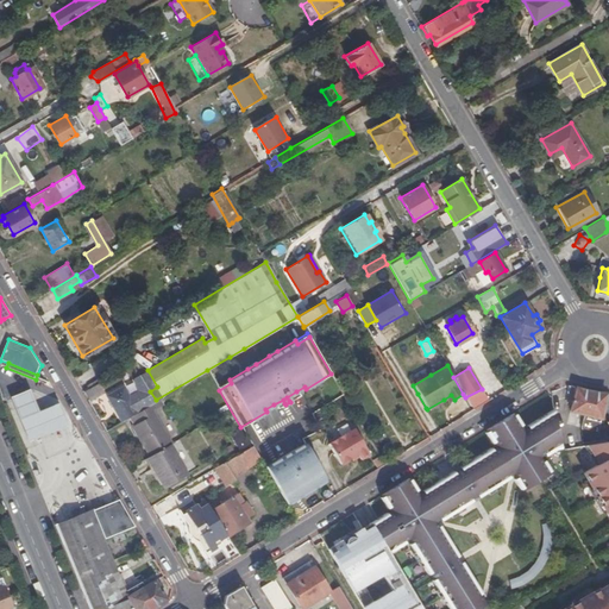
[(230,380),(218,387),(219,390),(231,383),(230,380)]
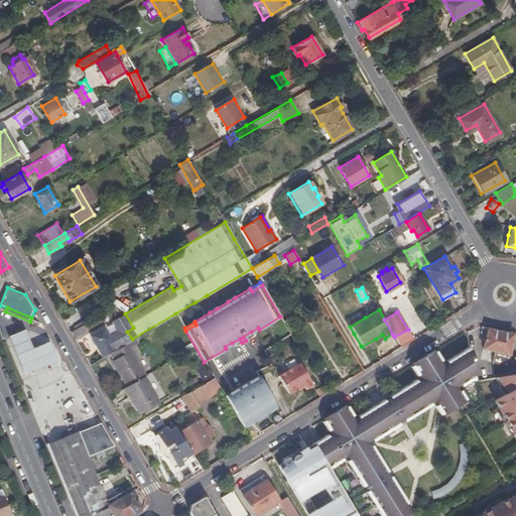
[(83,325),(72,332),(76,338),(87,332),(83,325)]
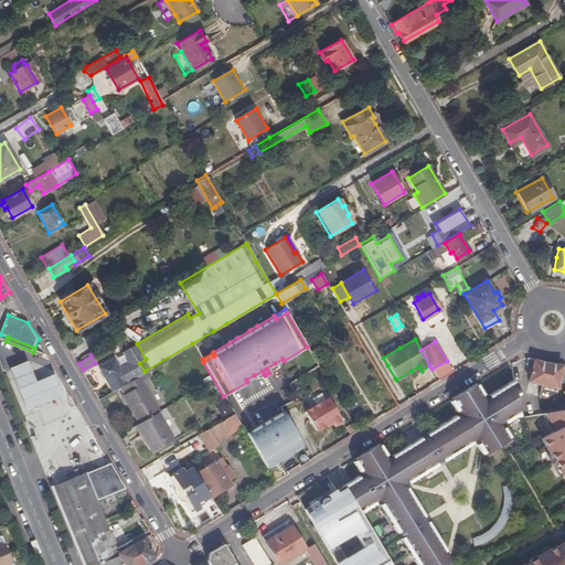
[(113,391),(123,384),(138,375),(145,371),(139,363),(124,373),(115,358),(98,366),(113,391)]
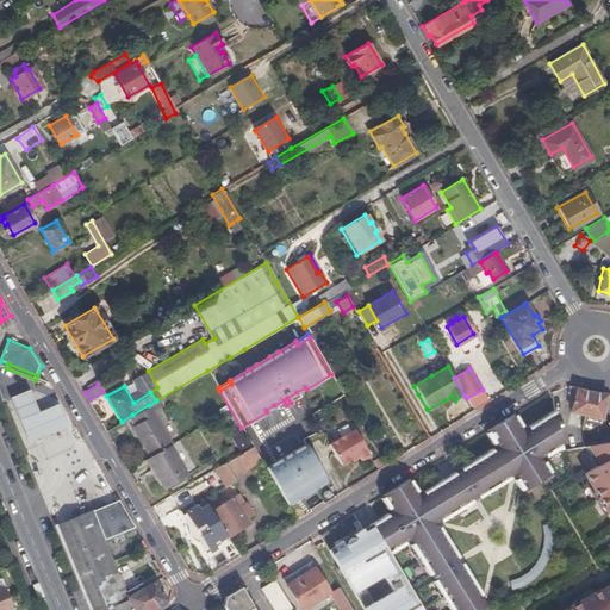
[(595,391),(576,386),(571,411),(587,415),(586,418),(599,422),(602,410),(608,411),(609,415),(609,424),(609,425),(609,427),(609,396),(609,393),(595,391)]
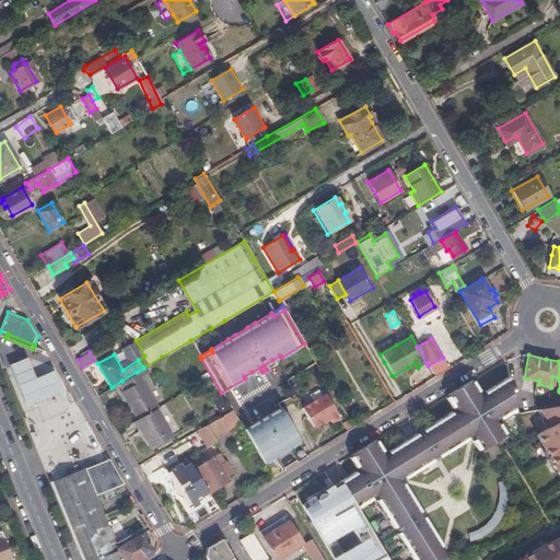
[(443,358),(428,365),(434,376),(447,368),(448,368),(443,358)]
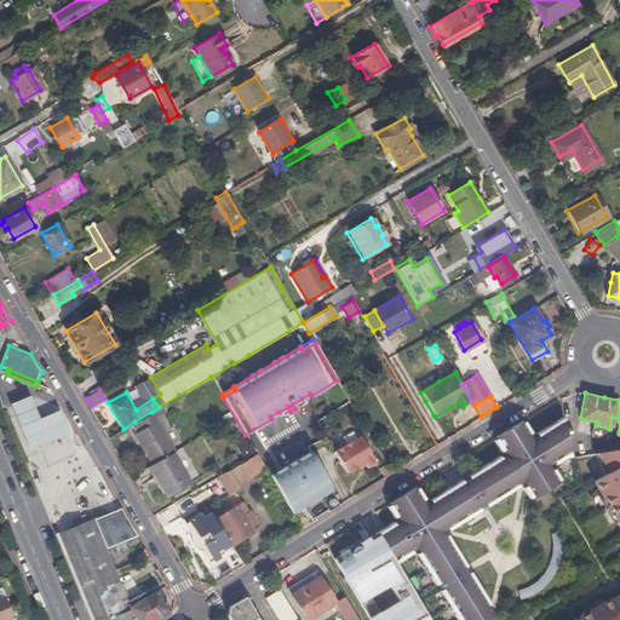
[(35,420),(26,399),(10,406),(30,452),(69,435),(59,412),(36,422),(35,420)]
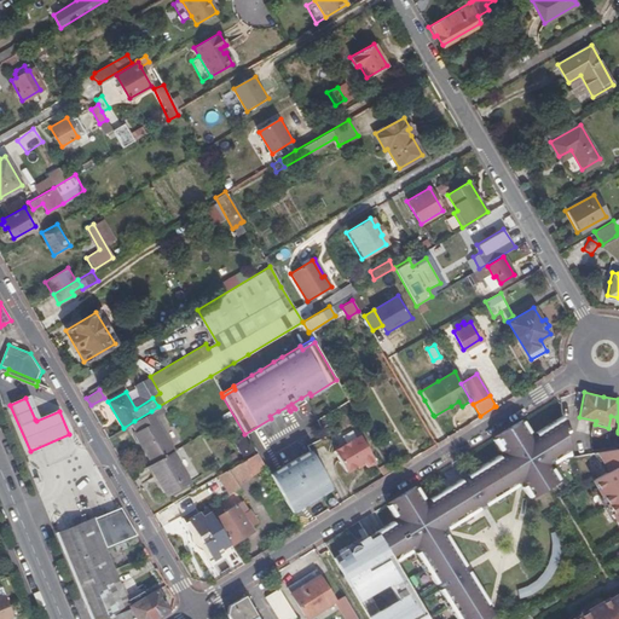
[(151,411),(134,421),(139,429),(133,433),(150,463),(174,450),(151,411)]
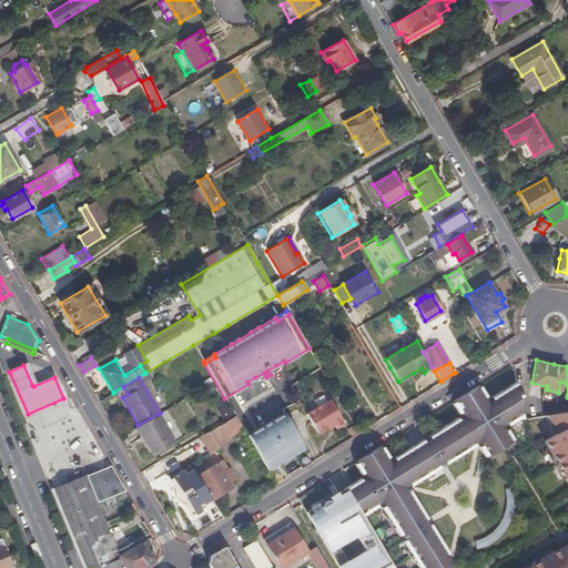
[(484,459),(485,460),(511,444),(510,443),(513,442),(506,432),(505,433),(503,429),(505,427),(503,424),(511,425),(511,426),(520,422),(511,378),(489,396),(490,397),(487,399),(485,396),(486,395),(479,384),(478,385),(477,384),(452,399),(453,402),(452,403),(457,413),(459,412),(462,415),(457,417),(457,416),(397,454),(398,455),(394,457),(392,454),(393,453),(387,443),(385,444),(385,442),(358,458),(359,459),(358,460),(365,470),(366,469),(368,474),(361,479),(359,478),(344,487),(361,516),(377,506),(376,505),(381,503),(383,506),(382,507),(397,534),(399,533),(403,538),(401,539),(417,567),(449,567),(454,565),(447,555),(448,554),(435,534),(434,535),(424,518),(425,517),(408,488),(407,489),(405,485),(409,486),(411,487),(473,448),(473,447),(476,445),(478,449),(477,449),(483,460),(484,459)]
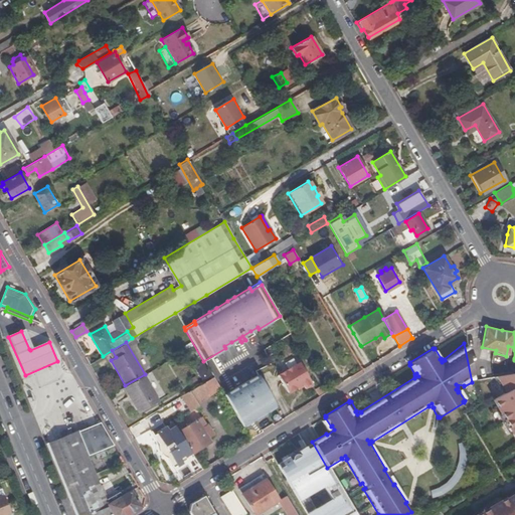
[(288,391),(296,386),(302,382),(303,385),(305,388),(313,383),(300,361),(282,371),(279,374),(288,391)]
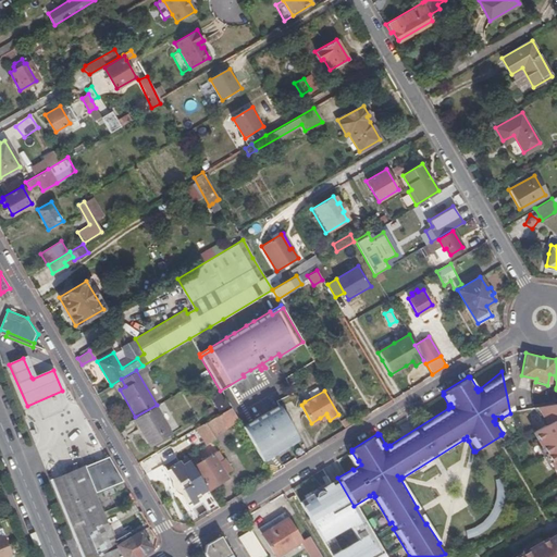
[(205,422),(230,407),(230,406),(226,400),(198,417),(202,423),(205,422)]
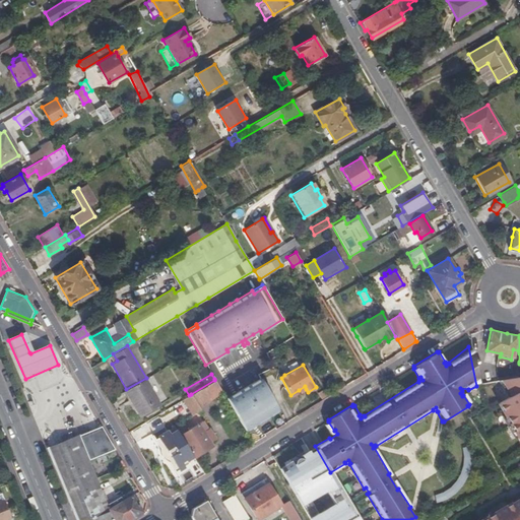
[(519,519),(519,375),(499,383),(508,398),(505,400),(495,406),(502,418),(513,437),(515,440),(519,447),(519,499),(510,506),(509,505),(497,512),(484,519),(481,519),(519,519)]
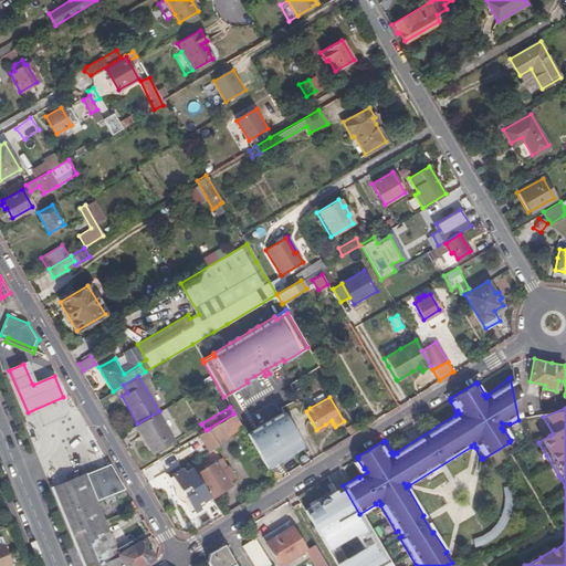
[(301,446),(284,411),(245,433),(266,469),(301,446)]
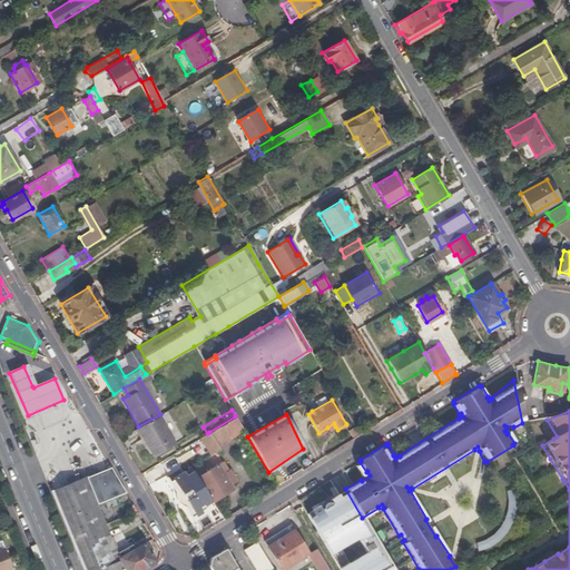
[(174,444),(158,416),(135,431),(150,458),(174,444)]
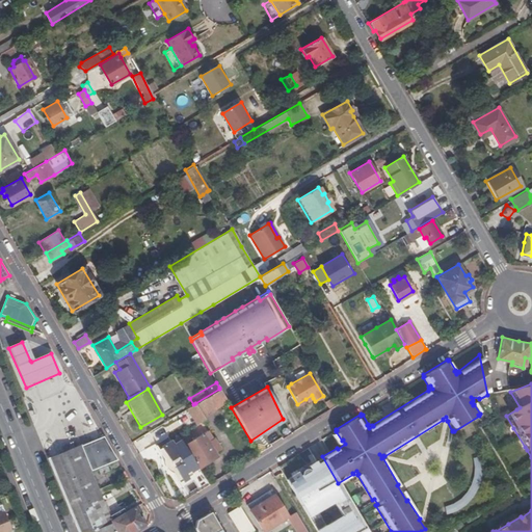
[(202,413),(225,398),(219,389),(195,403),(202,413)]
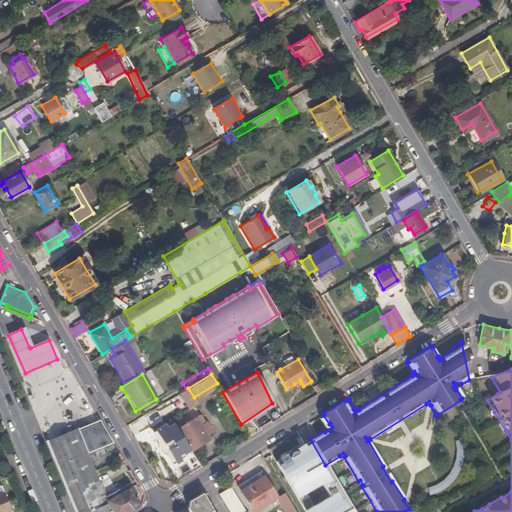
[(491,377),(488,378),(497,394),(500,392),(491,377)]
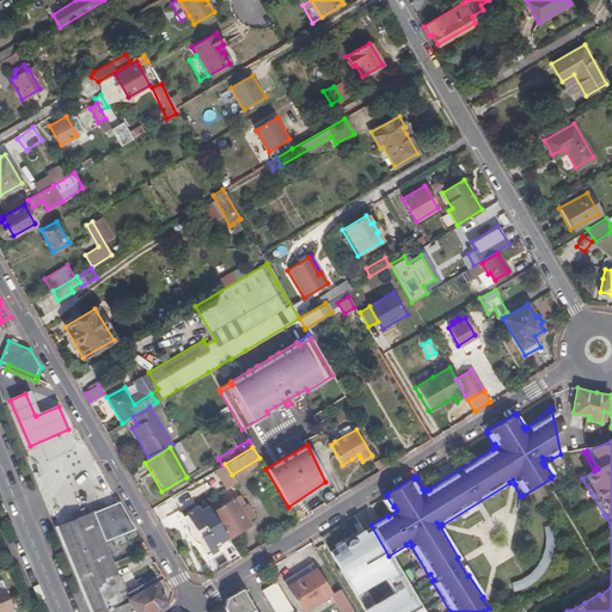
[(604,514),(591,493),(587,494),(603,520),(606,518),(604,514)]
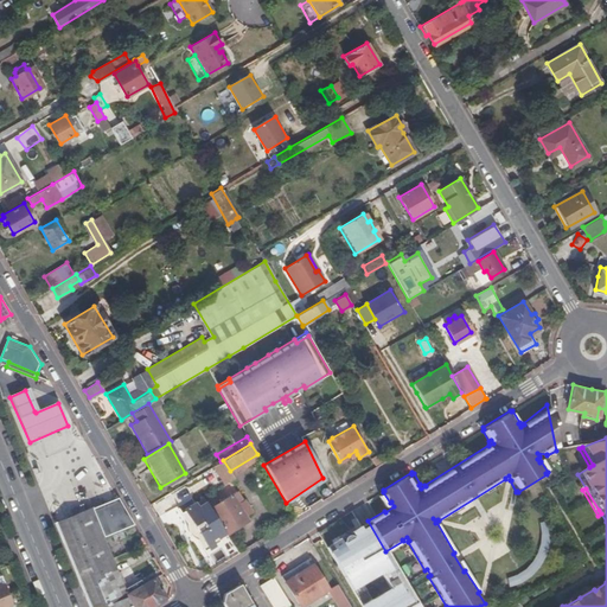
[(238,504),(242,502),(237,492),(210,509),(224,532),(247,519),(241,511),(238,504)]
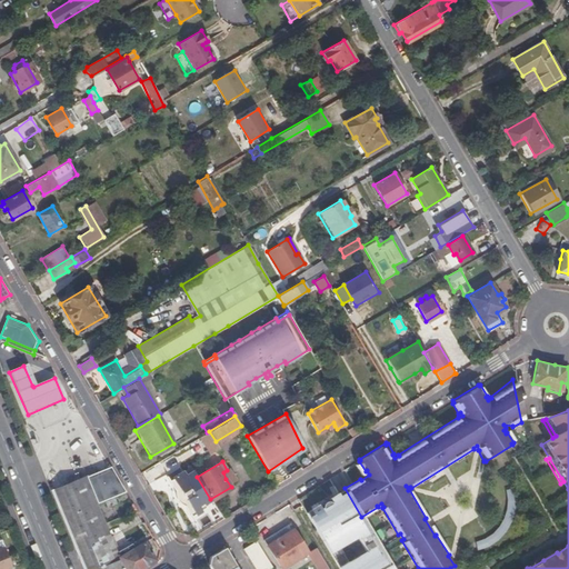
[(100,501),(123,488),(109,463),(87,476),(100,501)]
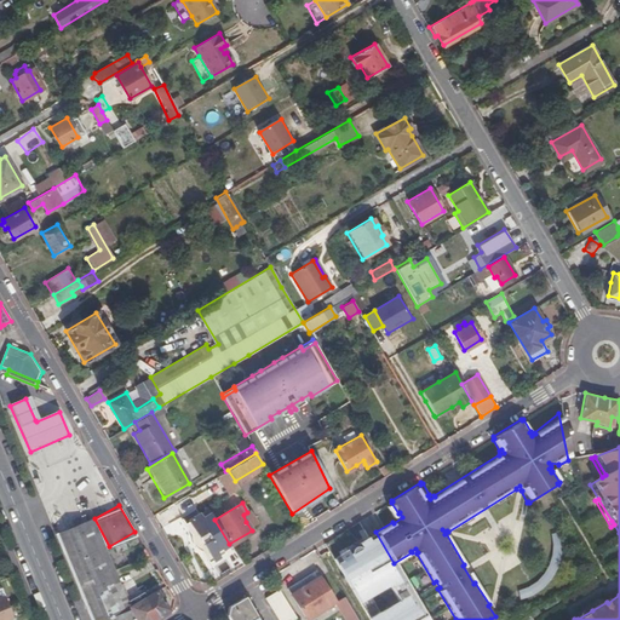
[(248,511),(247,512),(244,515),(246,522),(253,518),(248,511)]
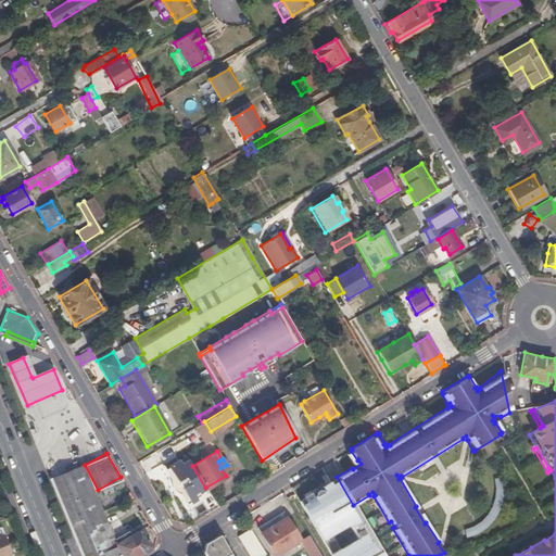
[(65,465),(68,472),(80,467),(77,459),(65,465)]
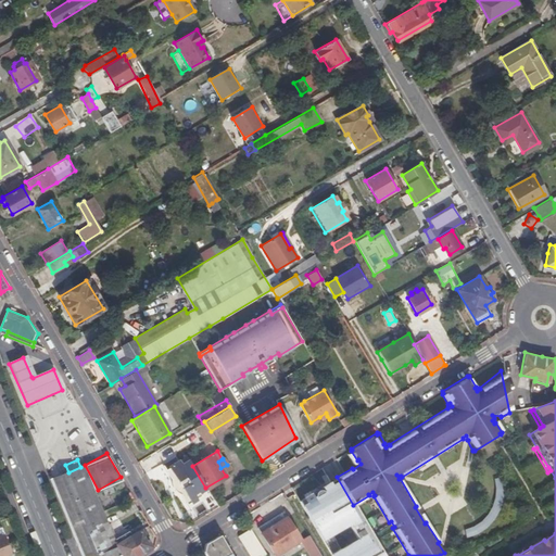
[(199,492),(205,488),(192,466),(188,459),(181,463),(179,459),(164,469),(169,479),(168,482),(168,487),(171,490),(174,492),(177,494),(179,494),(185,504),(200,495),(199,492)]
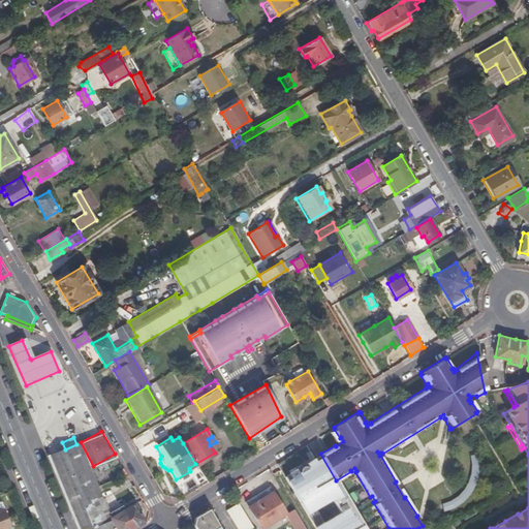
[(65,449),(48,457),(78,528),(129,528),(133,526),(123,508),(120,510),(118,507),(107,514),(95,487),(78,444),(76,444),(65,449)]
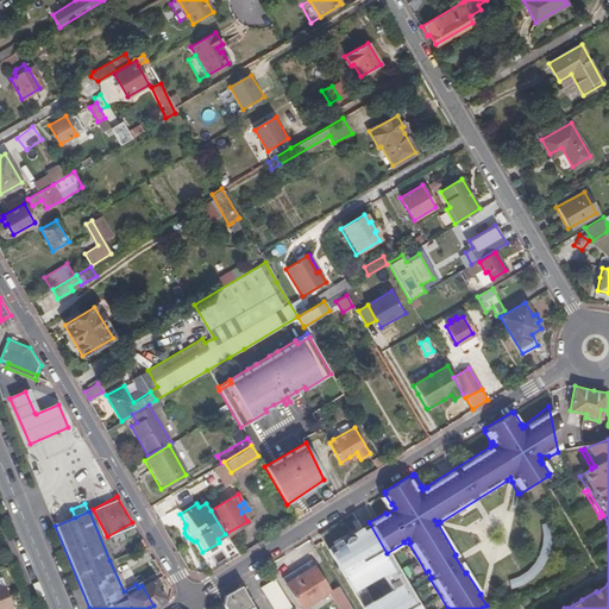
[(418,608),(387,553),(369,522),(363,526),(362,523),(353,529),(356,533),(351,535),(350,534),(349,534),(347,533),(345,533),(344,534),(343,535),(341,537),(341,538),(341,539),(343,541),(337,545),(334,540),(325,546),(362,608),(418,608)]
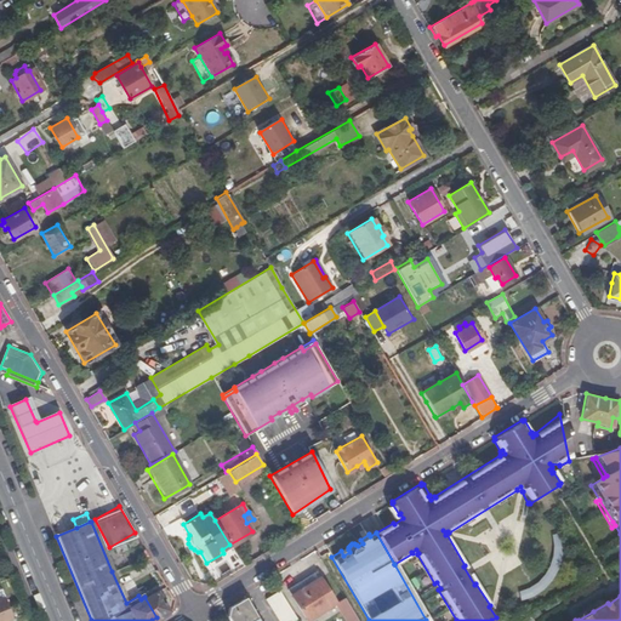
[(336,602),(317,571),(289,588),(308,620),(336,602)]
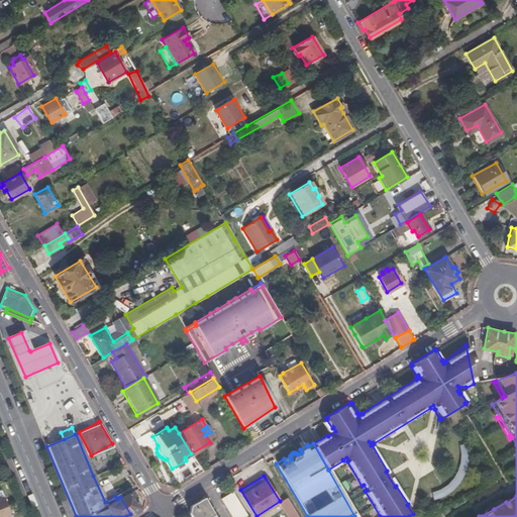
[(0,516),(10,516),(0,491),(0,516)]
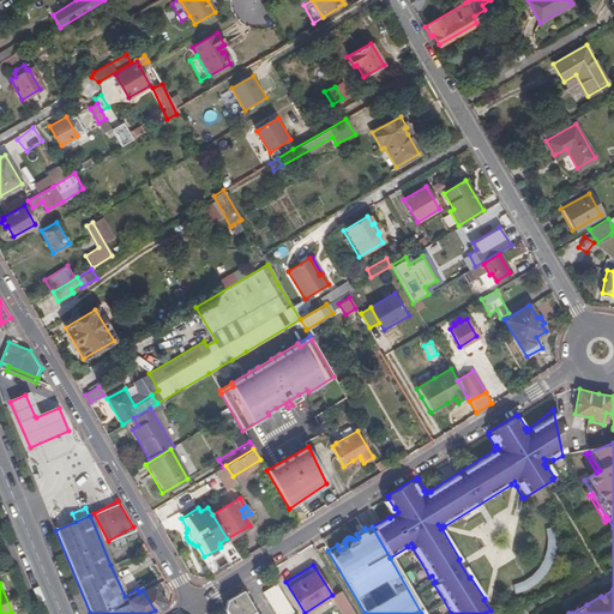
[(295,613),(276,583),(262,591),(276,613),(295,613)]
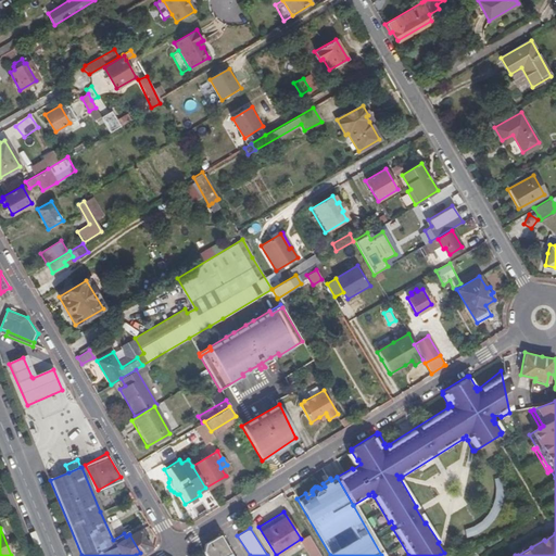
[(140,529),(129,534),(140,553),(151,547),(140,529)]
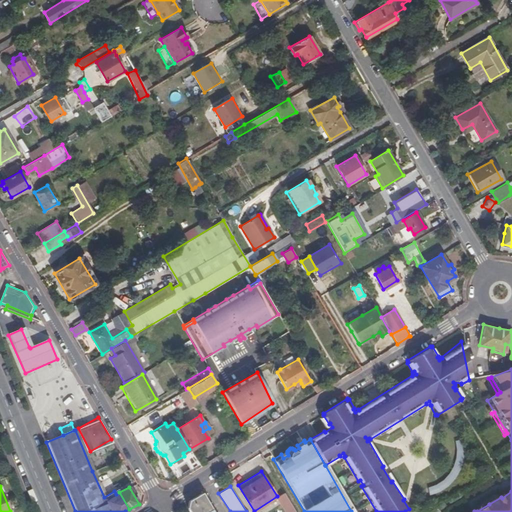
[(294,511),(283,492),(277,496),(286,511),(294,511)]
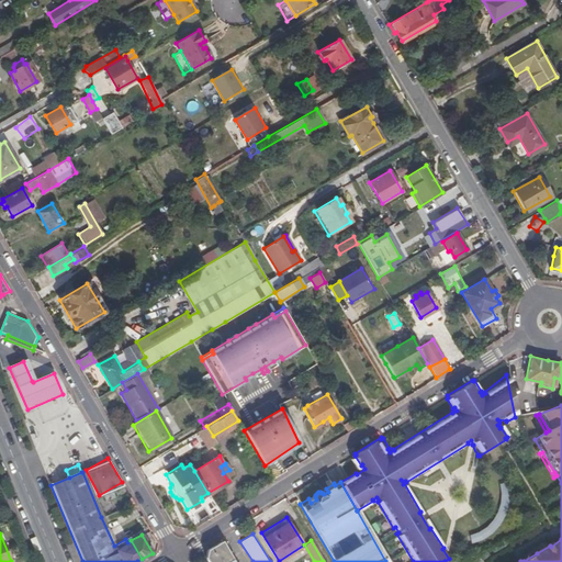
[(234,561),(222,541),(206,549),(205,557),(209,561),(234,561)]
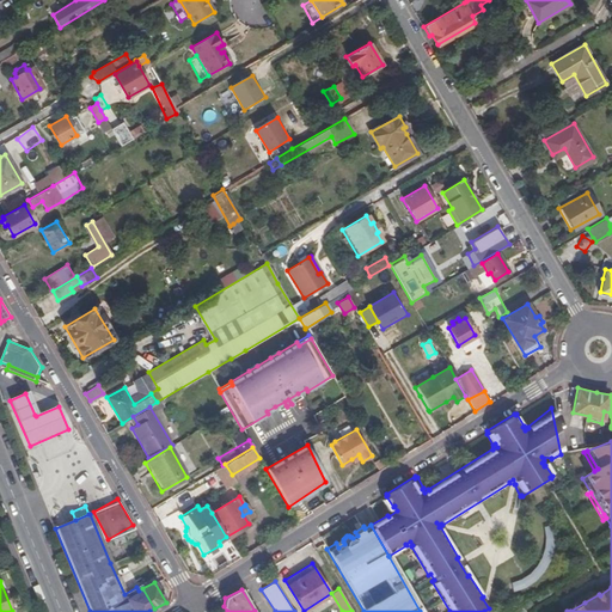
[(568,607),(570,611),(585,603),(582,599),(568,607)]
